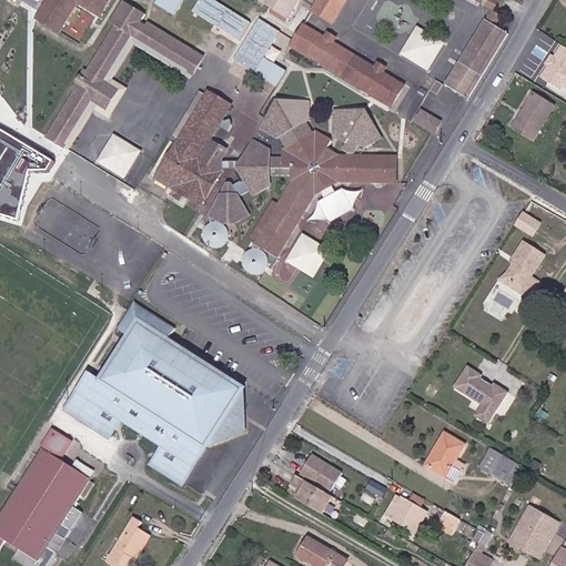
[(44,0),(34,17),(38,19),(50,0),(44,0)]
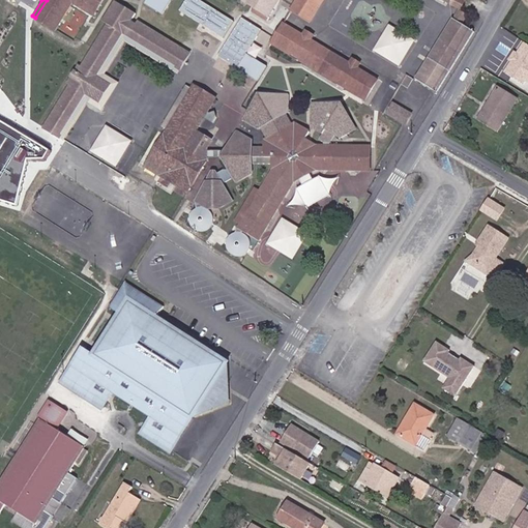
[(47,0),(35,18),(53,28),(70,0),(91,13),(99,0),(47,0)]
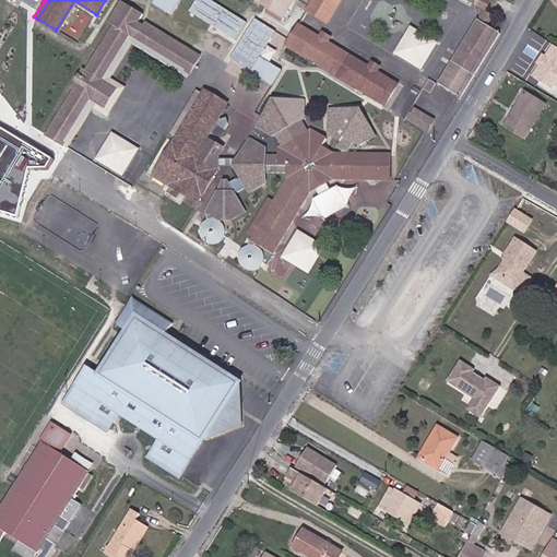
[(141,13),(120,0),(107,22),(110,24),(111,24),(102,42),(101,42),(94,51),(95,51),(85,69),(83,68),(81,67),(69,86),(71,89),(72,89),(62,106),(61,105),(55,116),(56,116),(45,133),(61,143),(86,104),(104,74),(137,21),(141,13)]
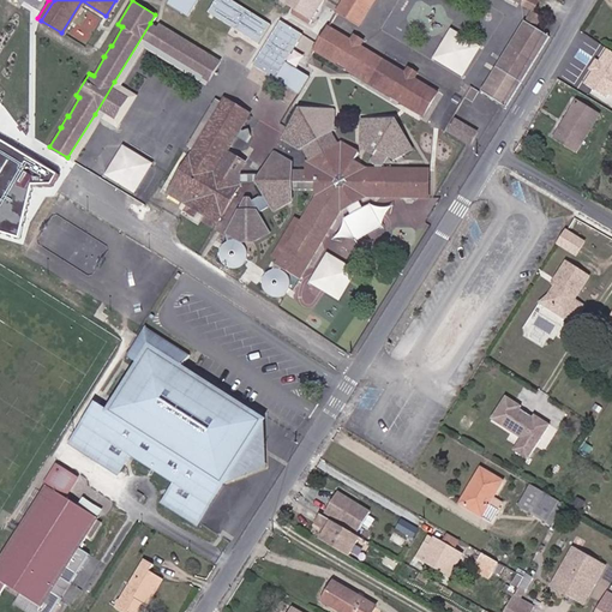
[(118,24),(132,0),(130,0),(115,23),(118,24)]
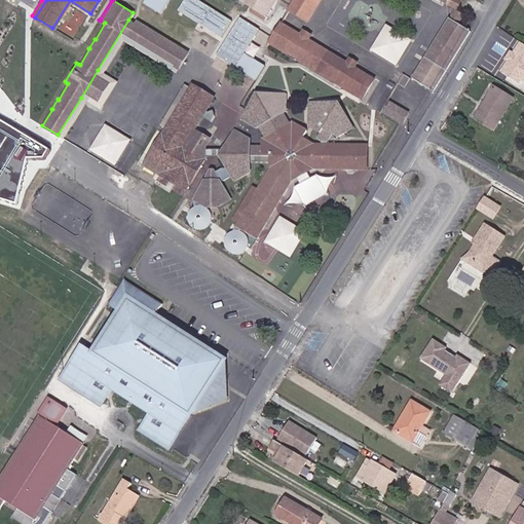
[(159,11),(166,0),(141,0),(159,11)]
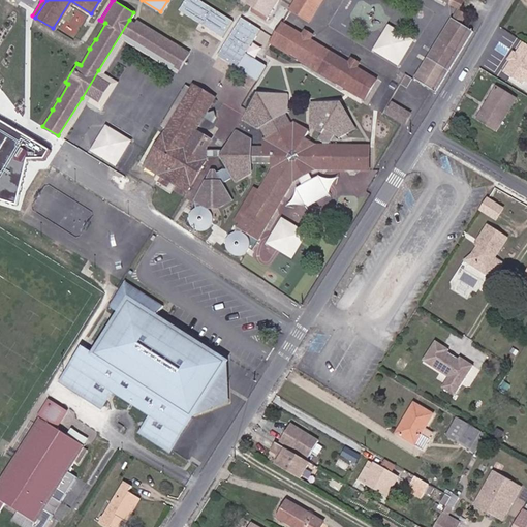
[(228,17),(200,0),(181,0),(176,8),(217,34),(228,17)]
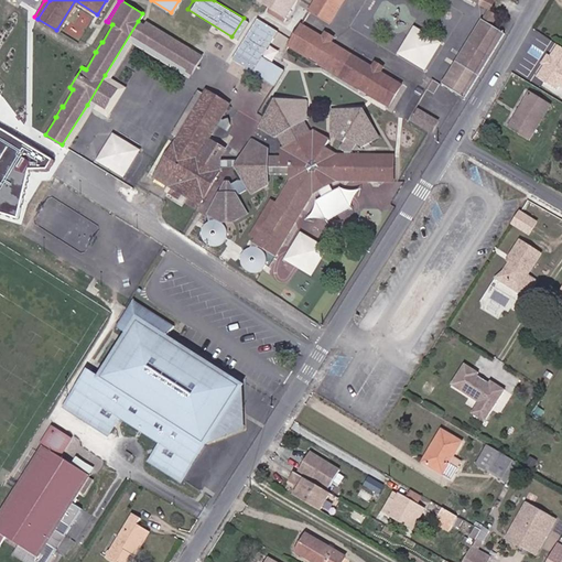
[(258,0),(285,15),(295,0),(258,0)]
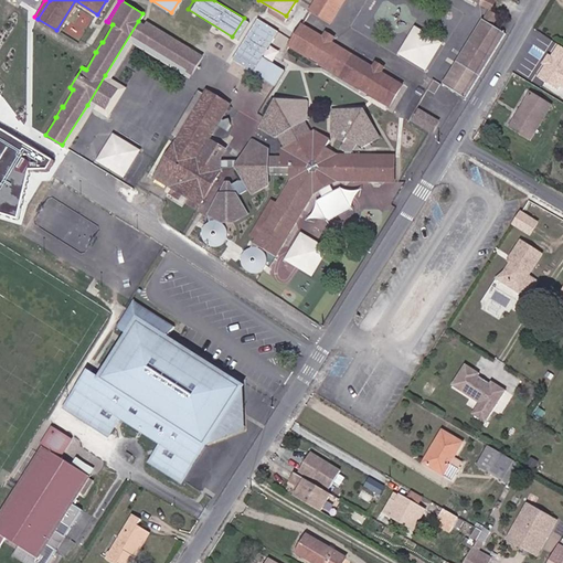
[(315,0),(309,9),(329,20),(341,0),(315,0)]
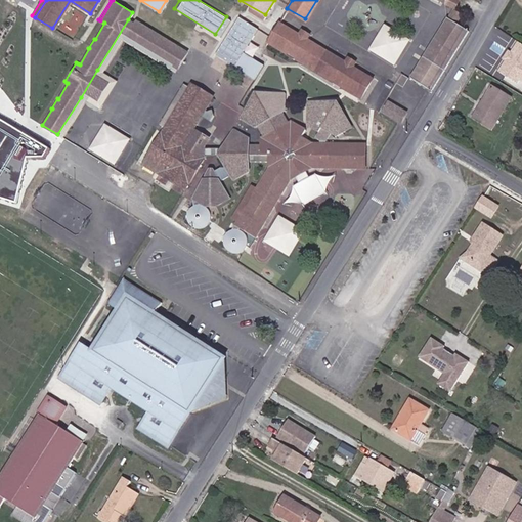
[(454,20),(460,12),(453,9),(448,16),(454,20)]
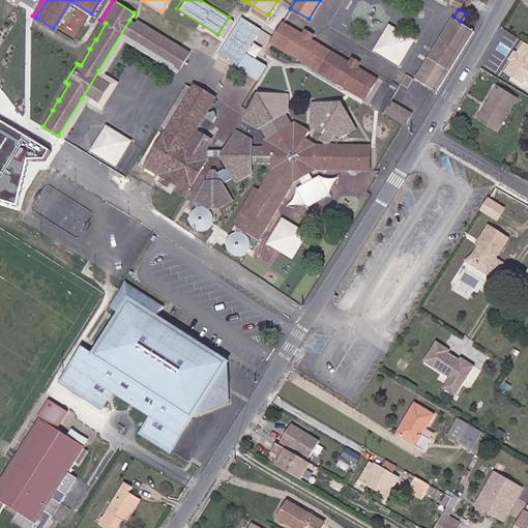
[(239,16),(216,54),(234,64),(260,27),(239,16)]
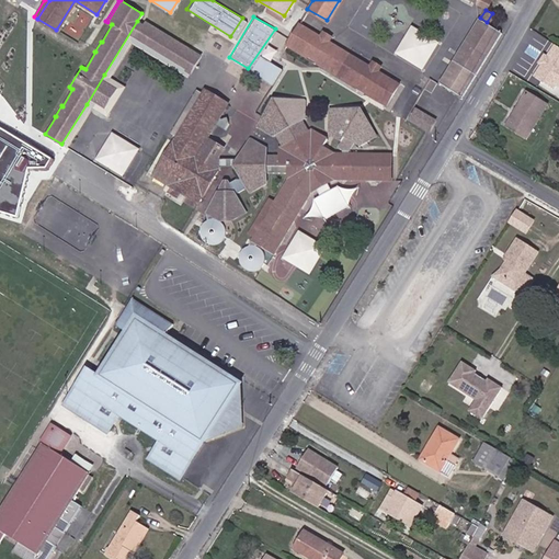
[(438,82),(460,94),(500,31),(478,18),(438,82)]
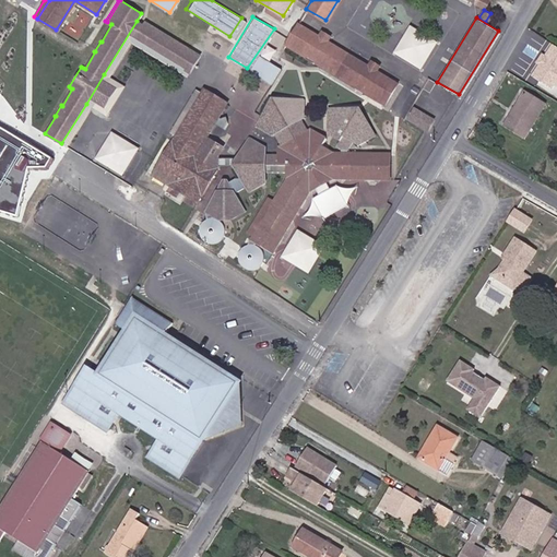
[(141,24),(137,21),(104,74),(108,78),(129,43),(185,75),(188,71),(132,38),(141,24)]
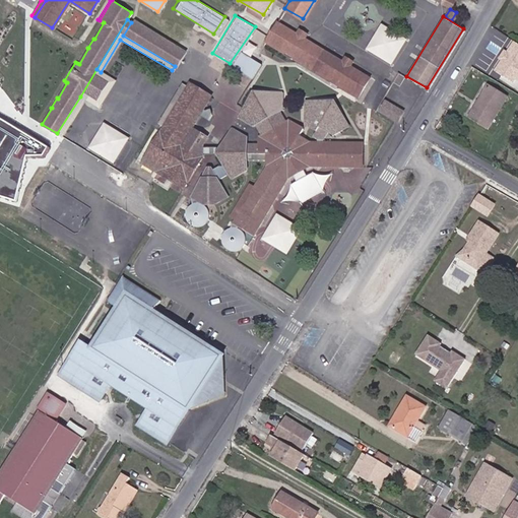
[(133,19),(132,20),(157,36),(158,35),(133,19)]
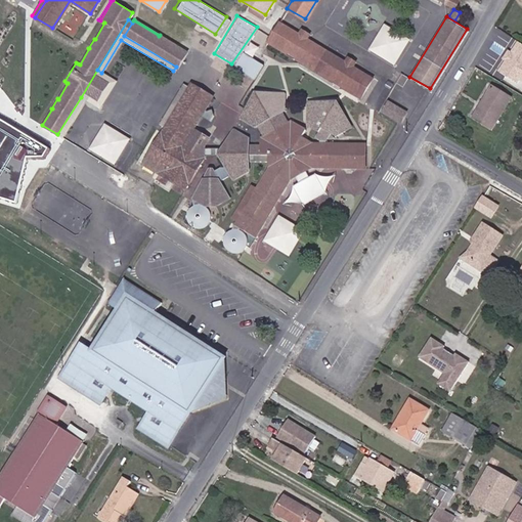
[(133,20),(132,23),(124,36),(176,67),(185,51),(169,42),(169,41),(160,35),(159,36),(133,20)]
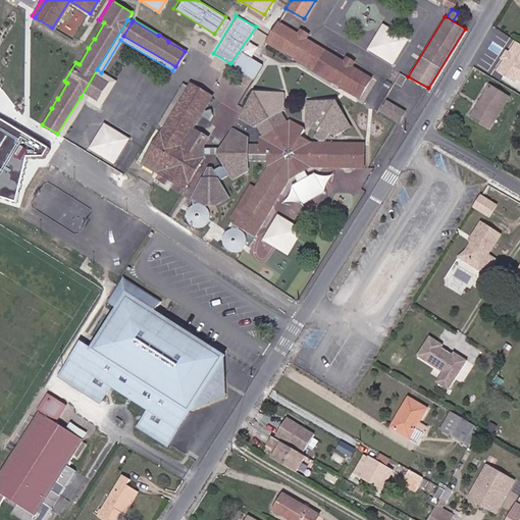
[(382,20),(366,47),(393,63),(409,37),(382,20)]
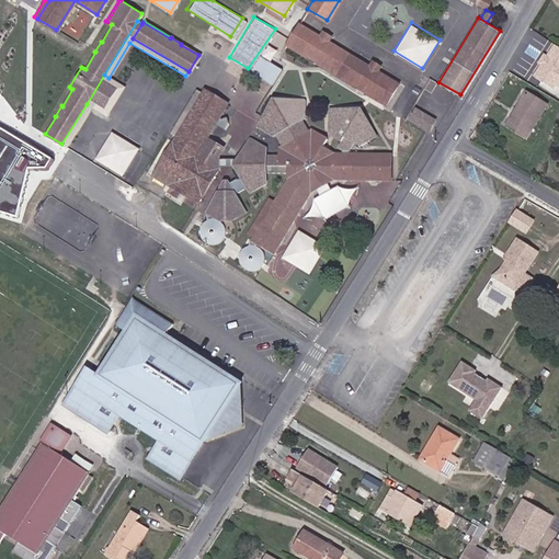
[(328,41),(319,35),(298,23),(287,42),(307,54),(306,57),(315,61),(316,59),(356,83),(354,87),(364,92),(365,89),(386,101),(397,82),(376,70),(368,65),(328,41)]
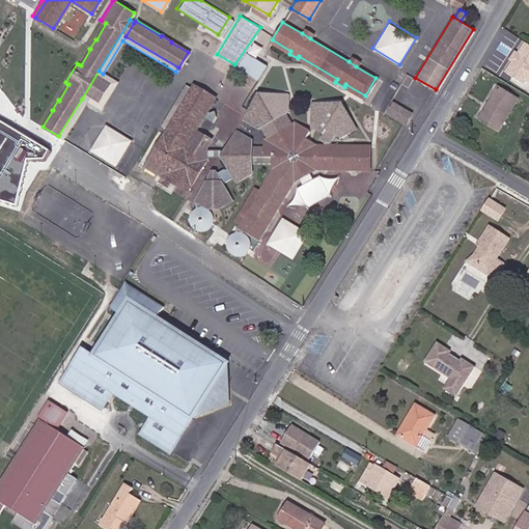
[(106,23),(105,23),(95,39),(96,39),(106,23)]
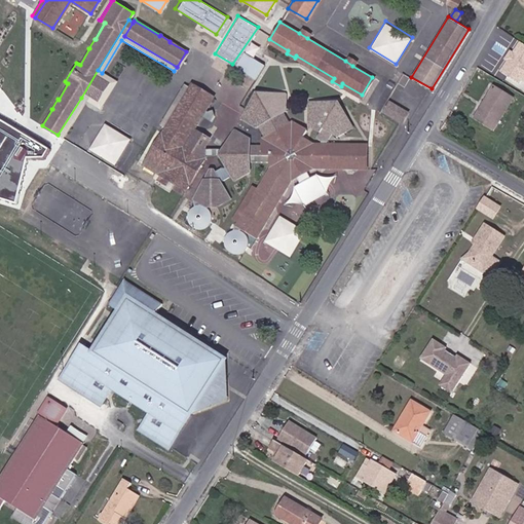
[(301,29),(299,33),(307,38),(309,33),(301,29)]
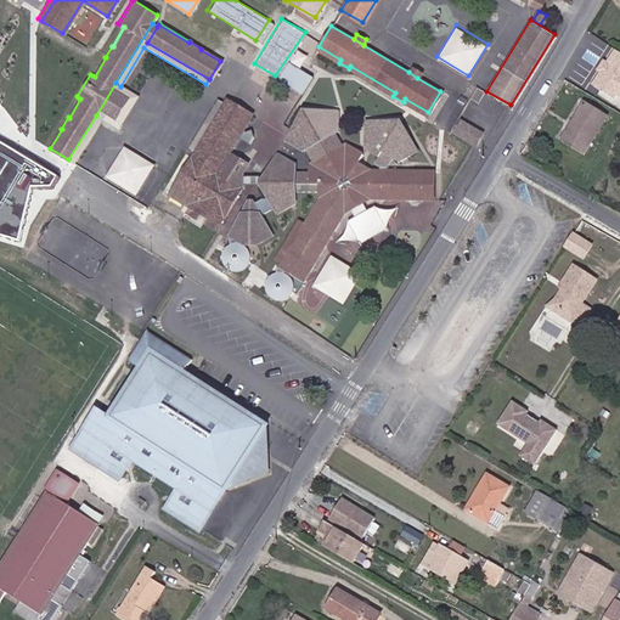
[(619,97),(619,49),(610,44),(590,79),(619,97)]
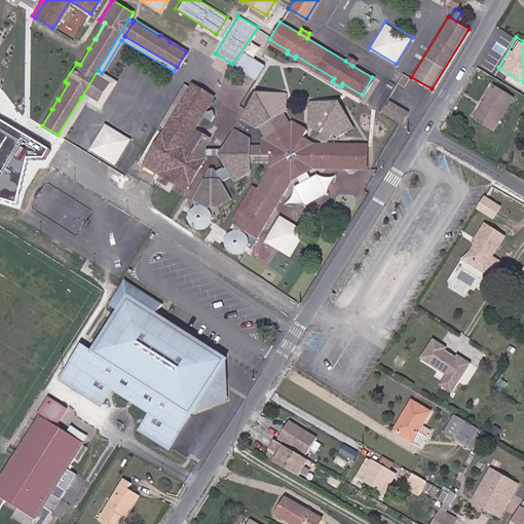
[(44,38),(36,51),(48,59),(57,45),(44,38)]
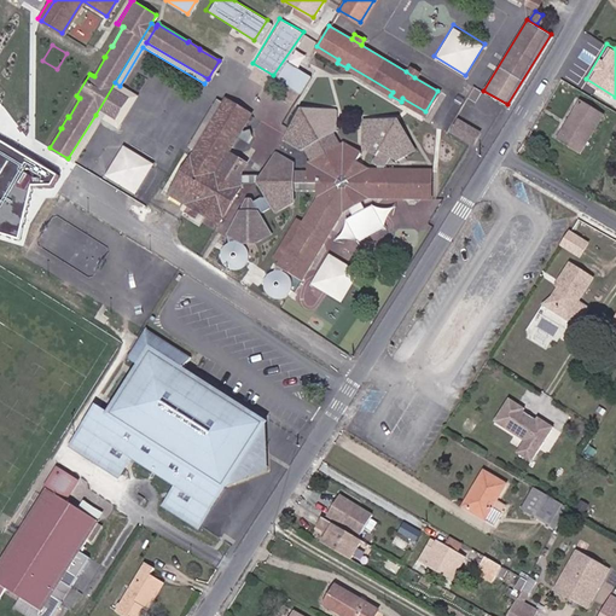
[(199,50),(219,60),(219,59),(199,48),(199,50)]
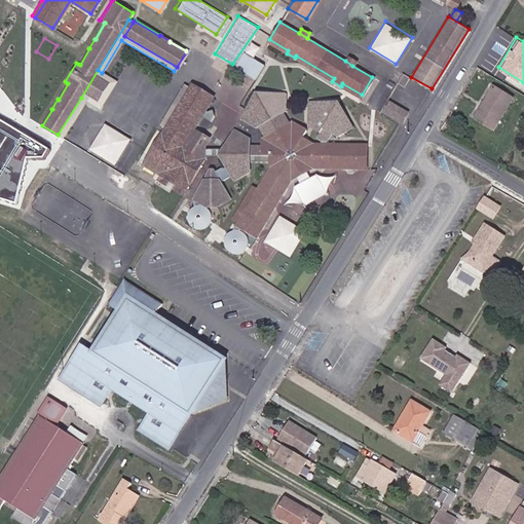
[(89,48),(88,48),(78,64),(80,65),(89,48)]
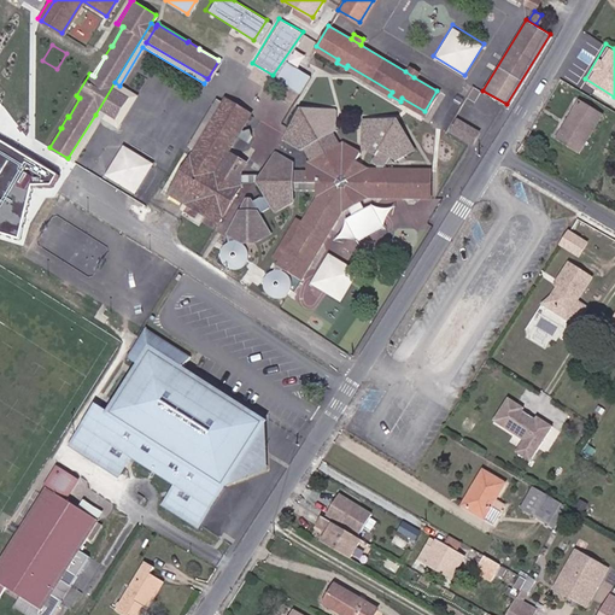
[(298,93),(309,75),(286,60),(274,77),(298,93)]
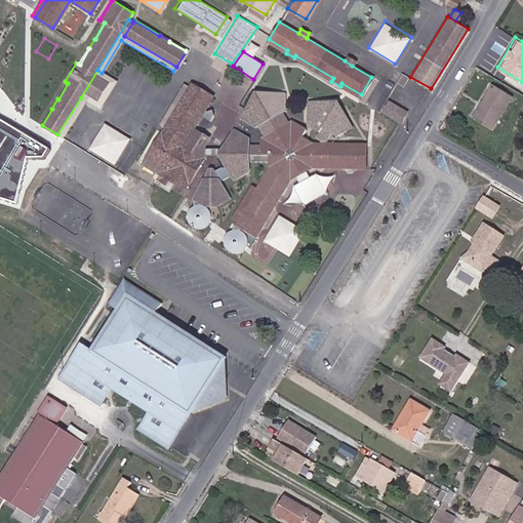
[(345,61),(352,66),(355,62),(347,56),(345,61)]
